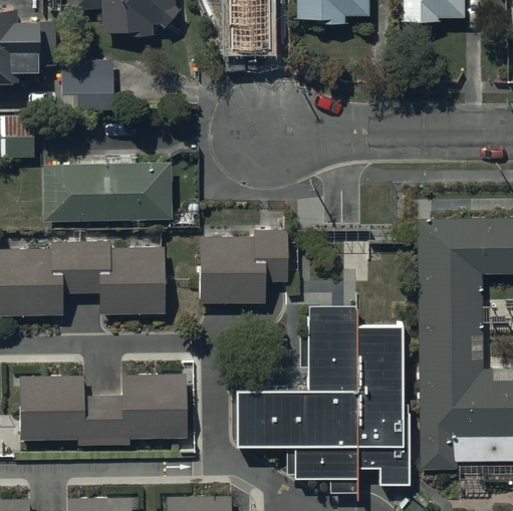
[(176,4),(175,0),(74,0),(75,10),(102,9),(104,32),(127,31),(127,36),(154,34),(154,23),(161,23),(166,27),(181,9),(176,4)]
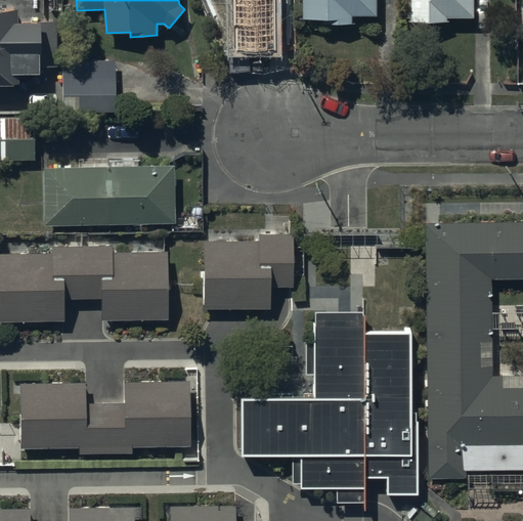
[(211,0),(211,9),(268,8),(267,0),(211,0)]
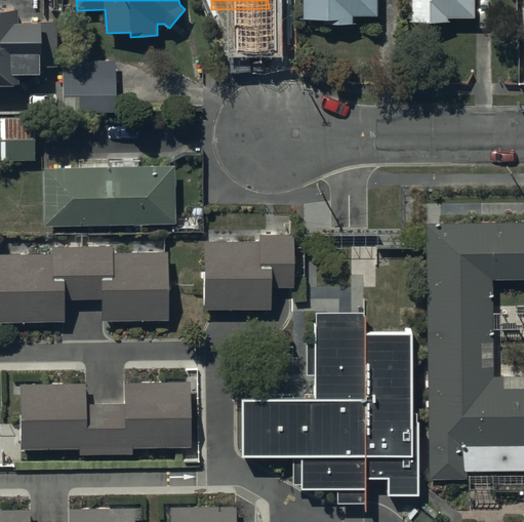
[(377,0),(304,0),(305,17),(325,17),(325,23),(354,23),(353,16),(378,16),(377,0)]
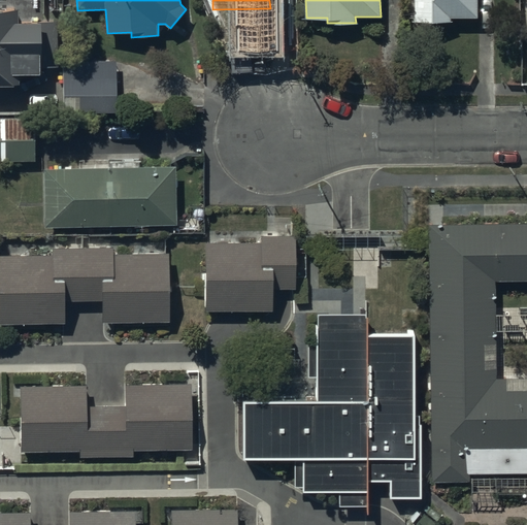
[(478,18),(476,0),(414,0),(415,22),(451,22),(451,18),(478,18)]
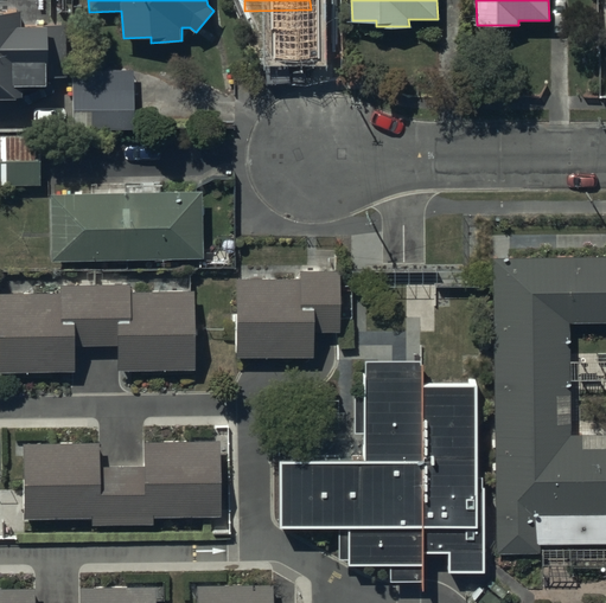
[(20,8),(0,8),(0,94),(23,94),(23,82),(46,82),(46,77),(67,77),(67,25),(45,25),(45,24),(20,24),(20,8)]
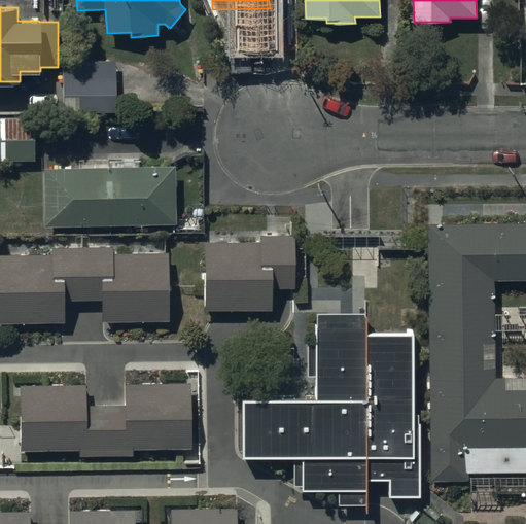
[(115,62),(63,64),(64,113),(117,111),(115,62)]
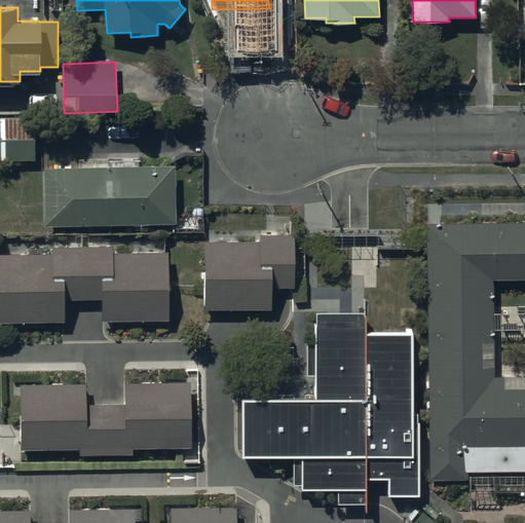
[(35,118),(0,118),(0,162),(36,161),(35,118)]
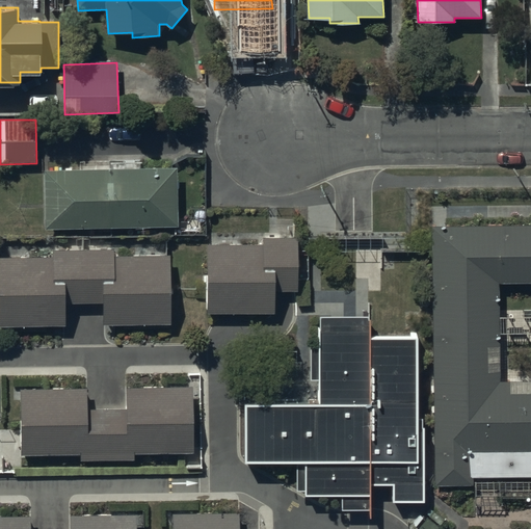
[(179,227),(177,167),(46,170),(47,230),(179,227)]
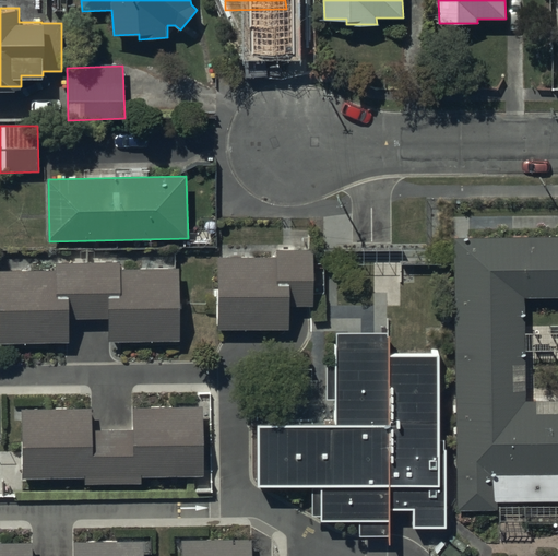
[(557,238),(454,240),(458,513),(499,512),(499,506),(557,505),(557,238)]
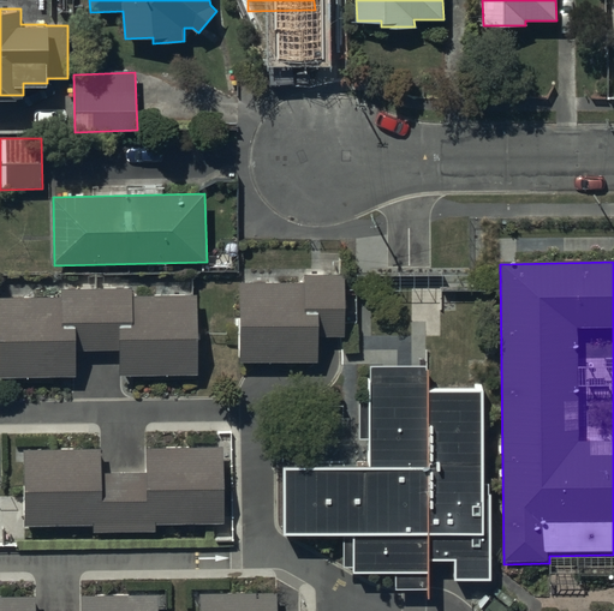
[(305,283),(240,283),(240,363),(319,363),(319,336),(345,336),(346,275),(305,274),(305,283)]
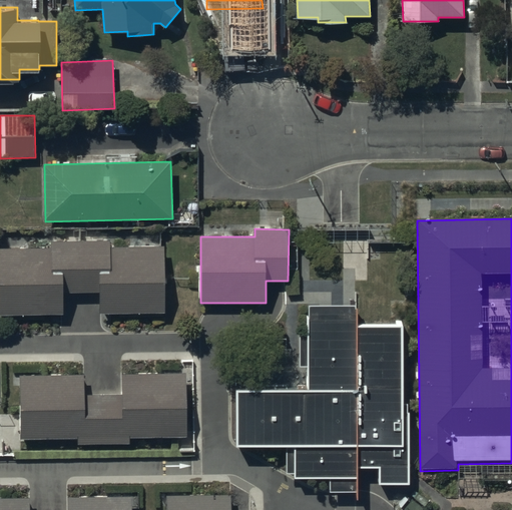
[(52,248),(0,248),(0,316),(65,316),(64,295),(100,294),(100,315),(166,315),(165,247),(111,248),(110,241),(52,241),(52,248)]
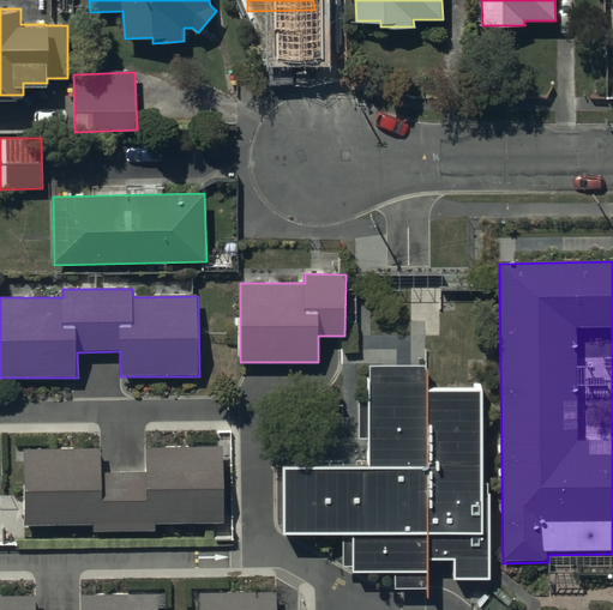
[(430,363),(368,363),(368,399),(359,399),(359,438),(370,438),(370,465),(284,465),(284,531),(346,531),(346,566),(354,566),(354,571),(398,571),(398,587),(426,587),(426,557),(457,557),(457,579),(491,579),(491,483),(482,483),(482,386),(430,386),(430,363)]
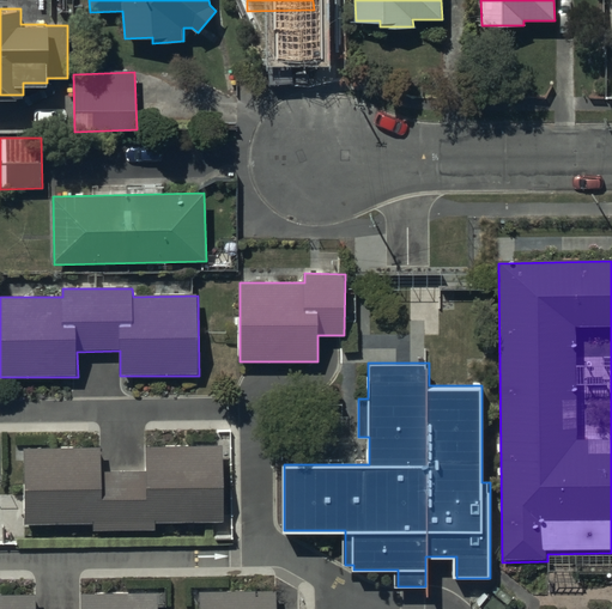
[(25,449),(26,527),(94,525),(94,534),(157,533),(157,524),(224,523),(223,446),(147,448),(147,472),(101,472),(101,448),(25,449)]
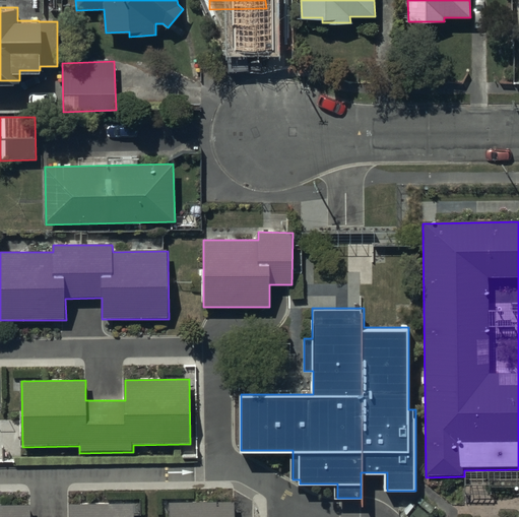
[(235,516),(235,502),(170,503),(170,516),(235,516)]
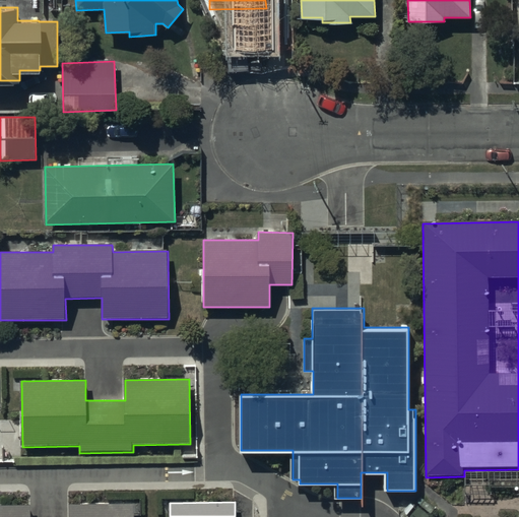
[(0,505),(0,516),(133,516),(134,504),(69,505),(69,516),(29,516),(30,505),(0,505)]
